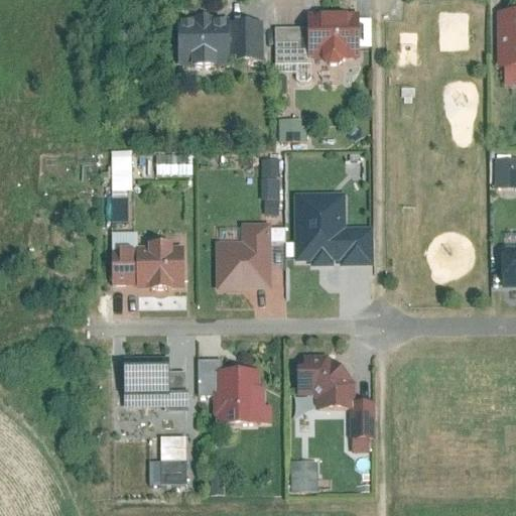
[(515,12),(497,12),(496,71),(506,71),(506,88),(515,87),(515,12)]
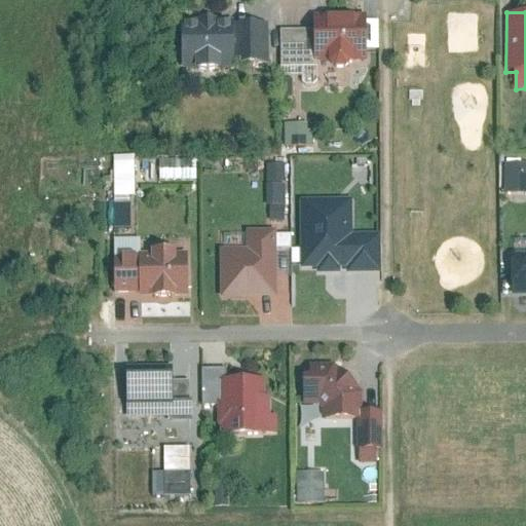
[(350,67),(352,63),(367,63),(368,13),(314,13),(314,62),(329,62),(332,67),(338,69),(344,69),(350,67)]
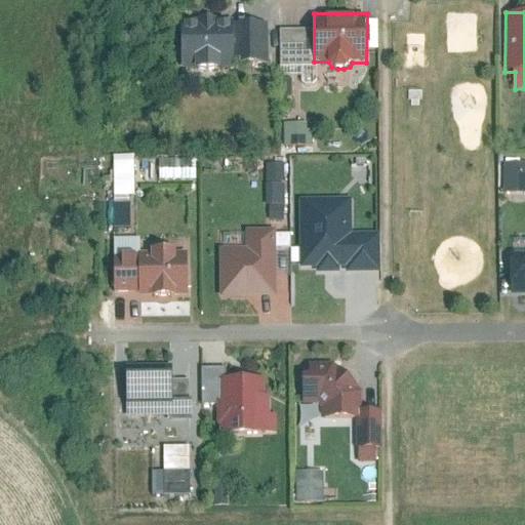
[(180,67),(233,67),(233,18),(180,19),(180,67)]
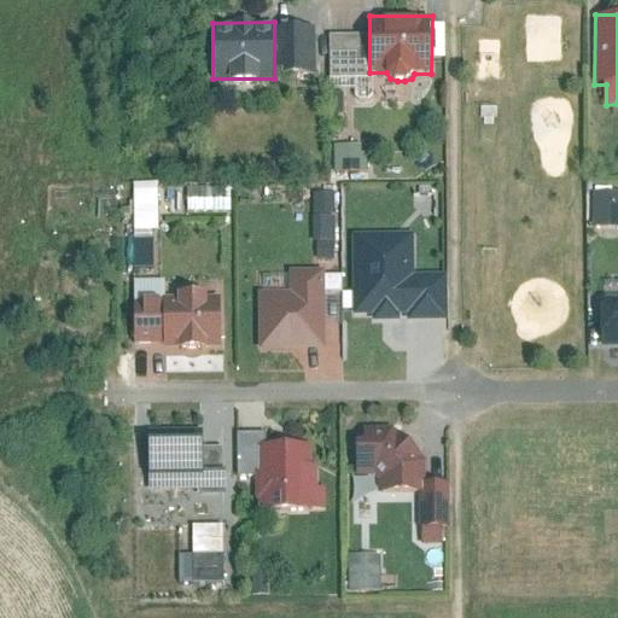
[(158,181),(134,182),(135,228),(158,227),(158,181)]
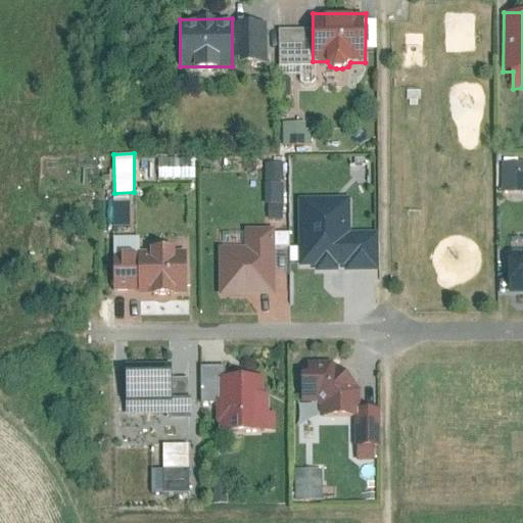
[(157,157),(157,180),(195,180),(196,157),(157,157)]
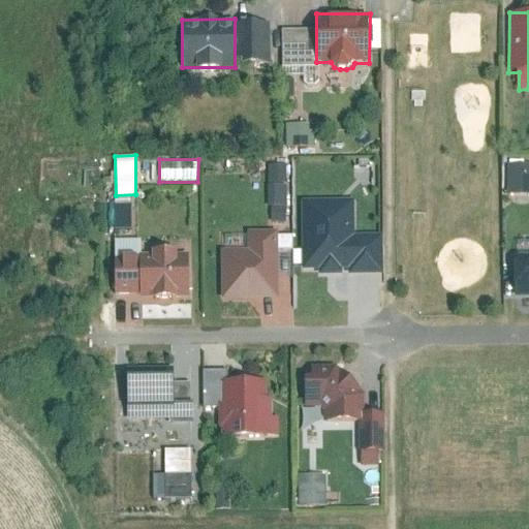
[(528,163),(505,163),(505,193),(528,193),(528,163)]
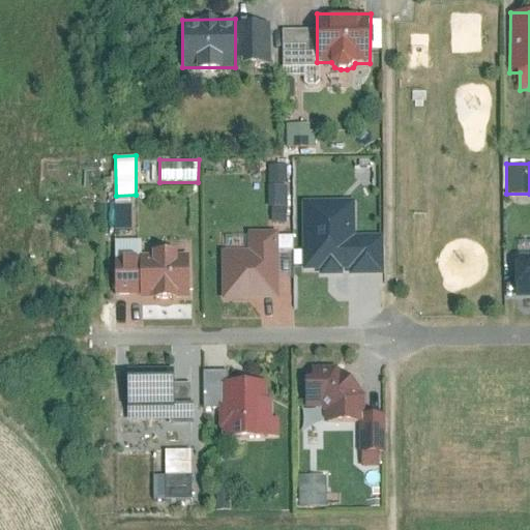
[(384,235),(357,236),(356,199),(302,200),(303,273),(321,273),(321,275),(344,275),(345,272),(350,272),(350,275),(385,275),(384,235)]
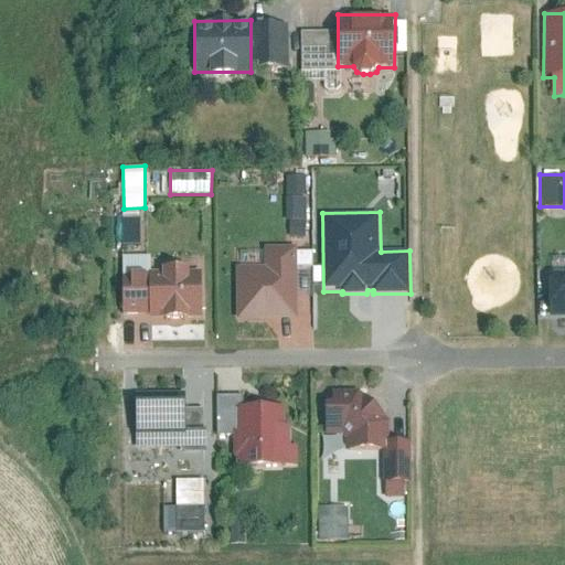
[(296,321),(294,249),(265,249),(266,268),(237,269),(237,322),(296,321)]
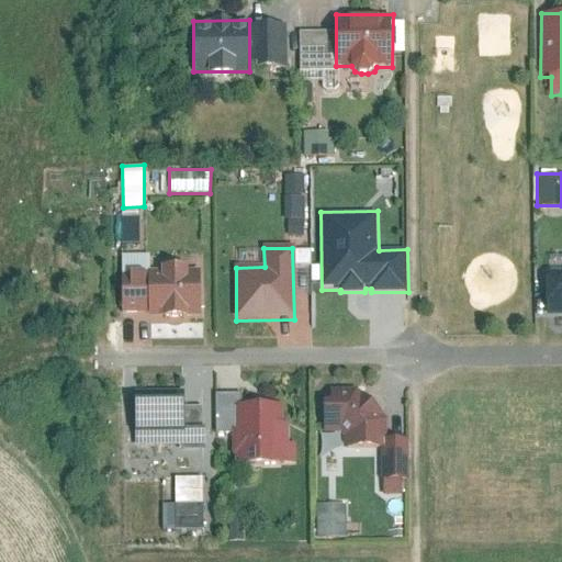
[(149,317),(201,316),(201,273),(191,273),(191,262),(161,262),(161,273),(122,273),(123,313),(149,313),(149,317)]
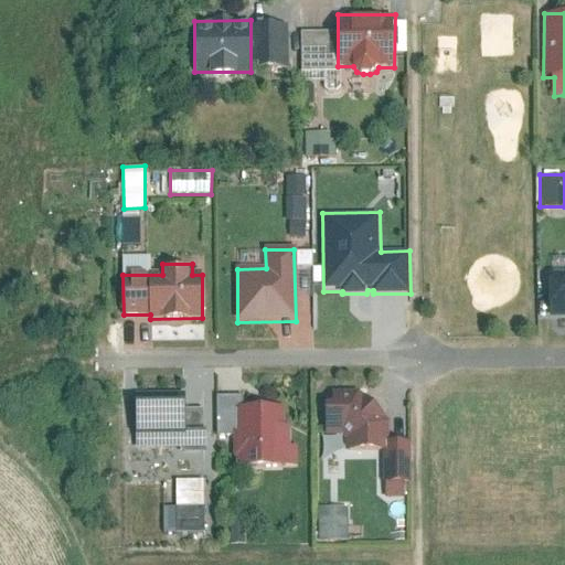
[(564,273),(550,273),(551,317),(564,317),(564,273)]
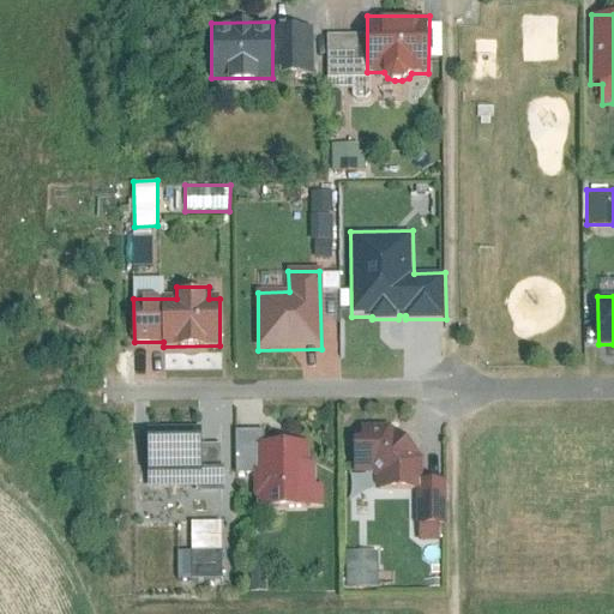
[(372,471),(375,476),(375,488),(415,487),(423,487),(423,476),(423,456),(391,425),(354,425),(355,473),(372,471)]
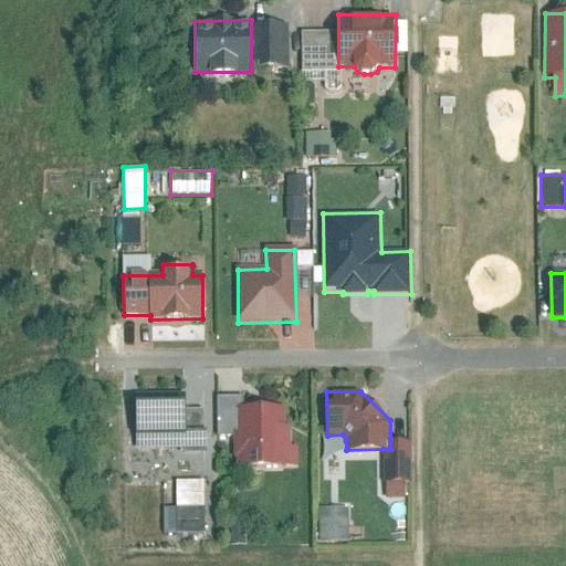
[(206,429),(187,429),(187,394),(135,394),(135,449),(206,449),(206,429)]
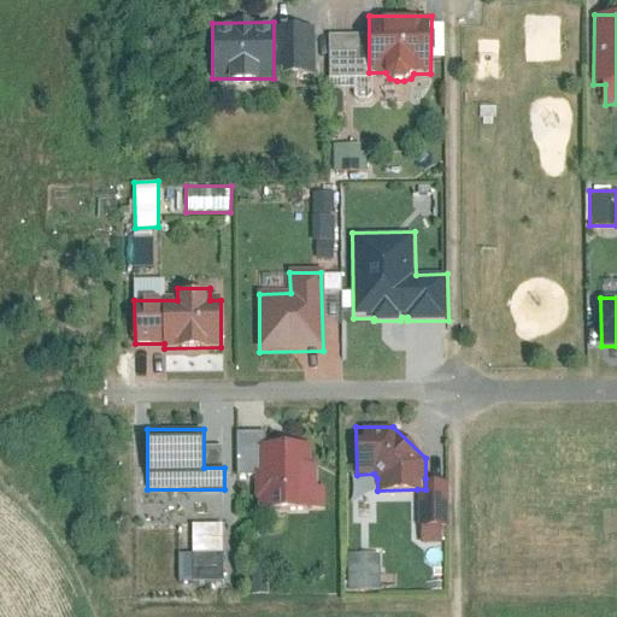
[(258,448),(263,448),(263,433),(238,433),(239,475),(256,475),(256,470),(259,472),(258,448)]
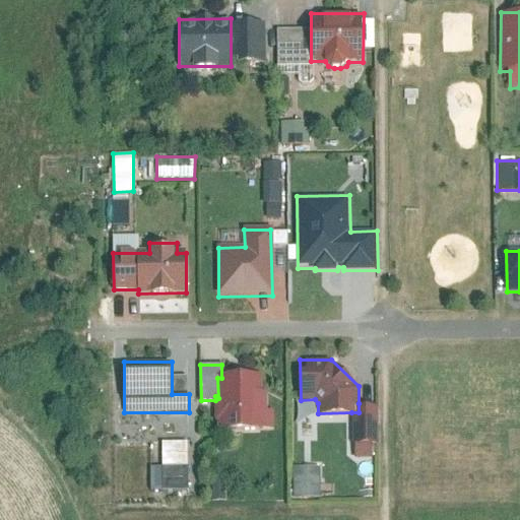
[(267,392),(262,392),(262,378),(221,378),(217,378),(218,398),(215,396),(215,400),(215,423),(218,420),(218,433),(262,433),(262,431),(273,431),(273,412),(267,412),(267,392)]
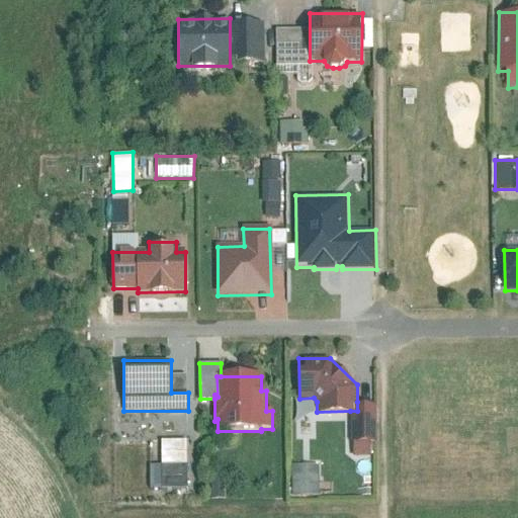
[(376,402),(357,402),(357,411),(350,411),(351,441),(353,441),(353,454),(370,454),(370,440),(377,440),(376,402)]
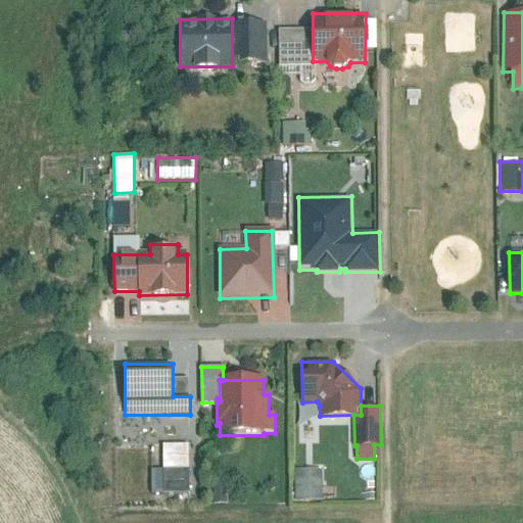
[(189,446),(163,446),(163,496),(189,495),(189,446)]
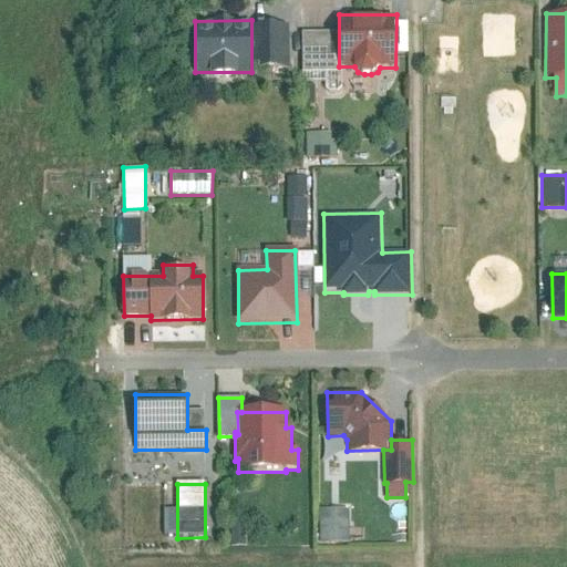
[(350,508),(320,509),(320,545),(350,544),(350,508)]
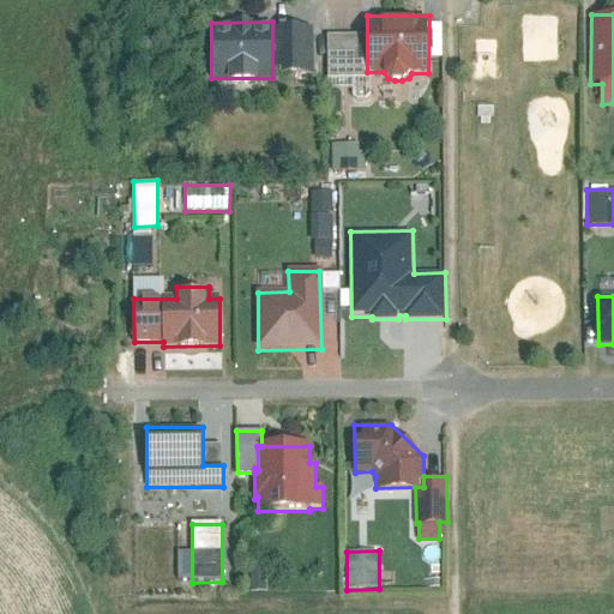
[(248,564),(248,591),(266,591),(266,564),(248,564)]
